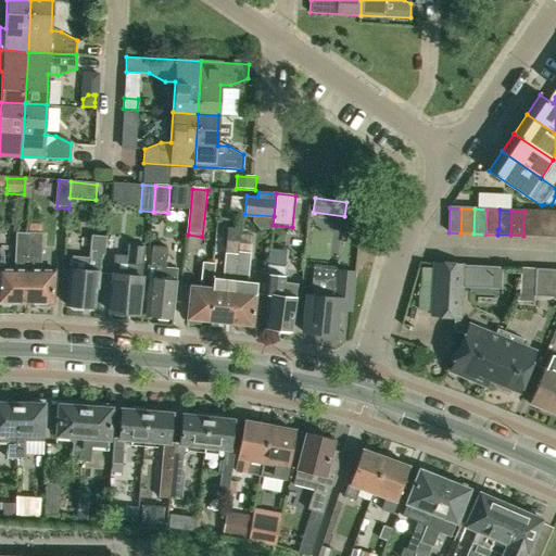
[(535,236),(536,212),(525,211),(523,236),(535,236)]
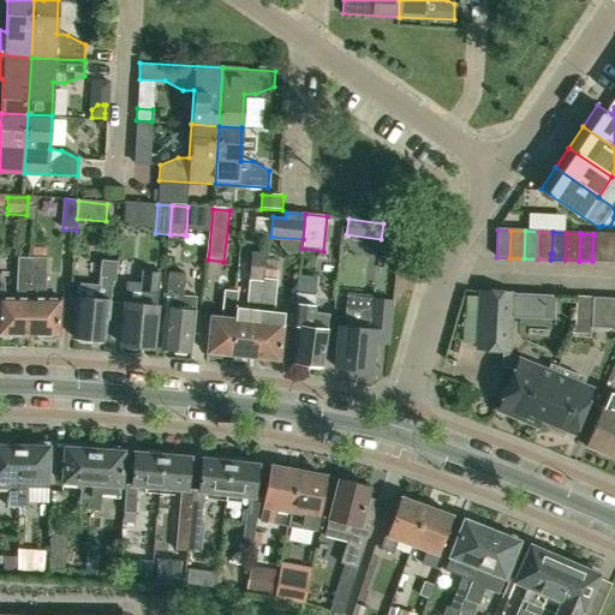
[(605,262),(607,234),(593,234),(592,261),(605,262)]
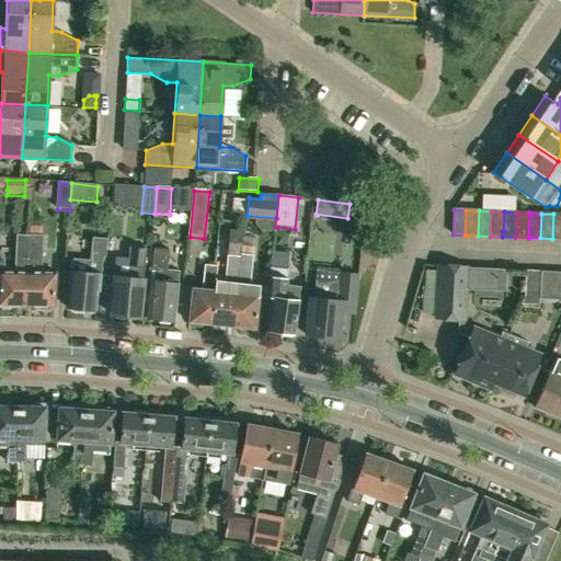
[(240,253),(242,232),(230,230),(224,292),(214,290),(210,323),(232,325),(239,267),(240,253)]
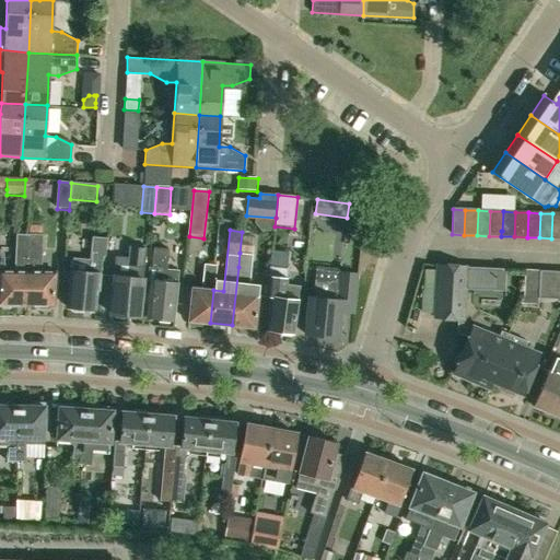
[(25,305),(30,234),(16,233),(15,271),(3,271),(3,257),(0,257),(0,304),(1,305),(4,307),(9,307),(12,304),(25,305)]
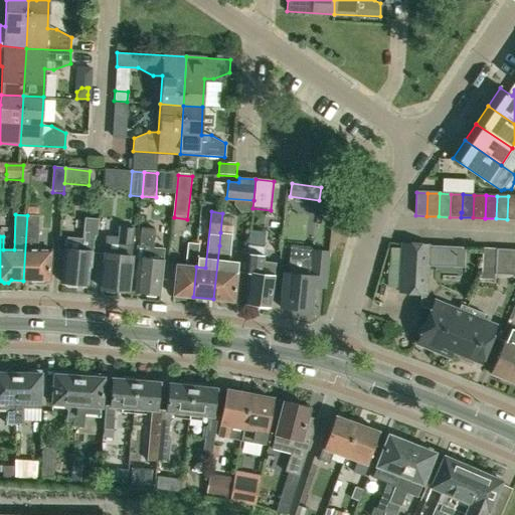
[(49,281),(51,250),(37,249),(38,215),(27,215),(23,281),(35,281),(35,283),(45,283),(45,281),(49,281)]
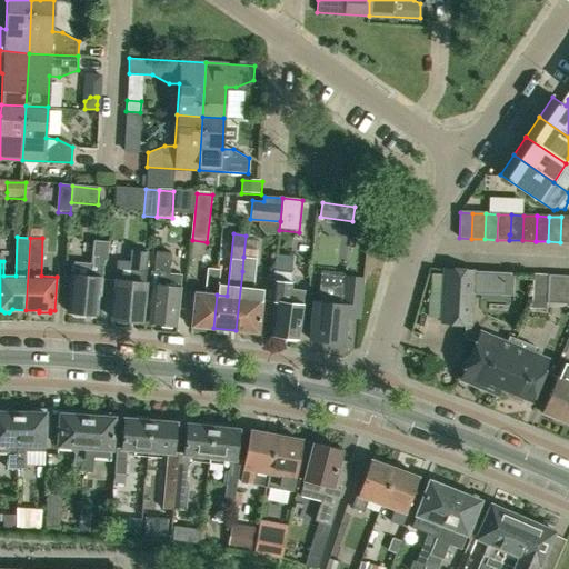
[(102,278),(105,259),(107,259),(109,243),(93,242),(91,266),(72,265),(68,310),(71,311),(73,315),(80,316),(82,312),(96,313),(98,296),(101,296),(103,278),(102,278)]
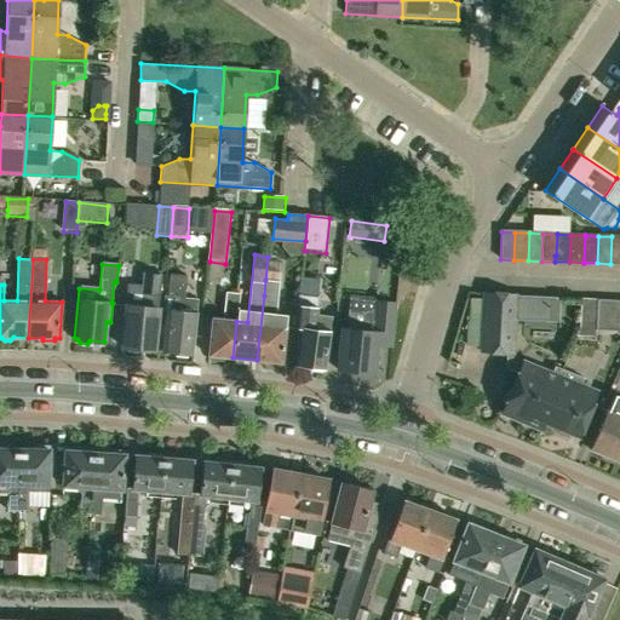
[(142,286),(128,285),(121,346),(154,350),(158,309),(161,275),(143,273),(142,286)]
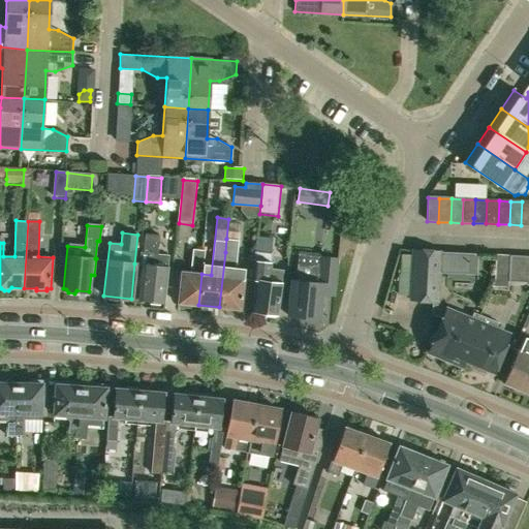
[(157,253),(159,242),(159,236),(146,235),(138,299),(149,300),(150,303),(159,305),(160,302),(164,302),(168,255),(157,253)]
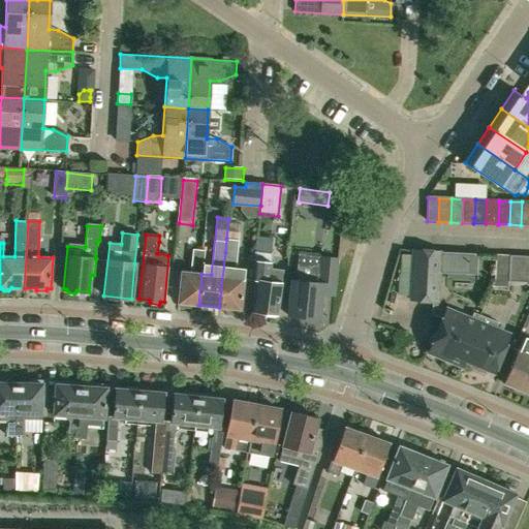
[(272,254),(266,253),(268,239),(257,238),(255,252),(252,280),(257,281),(252,311),(277,314),(281,283),(283,269),(271,268),(272,254)]
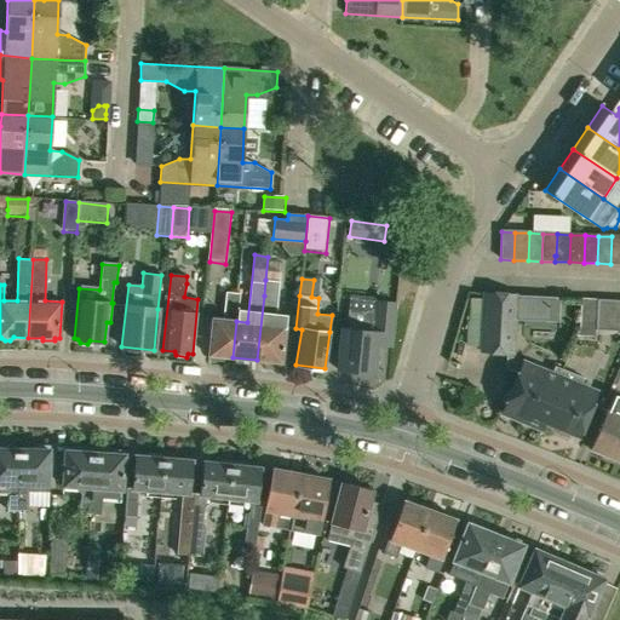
[(281,363),(285,326),(286,315),(275,314),(279,281),(265,280),(264,296),(257,360),(281,363)]
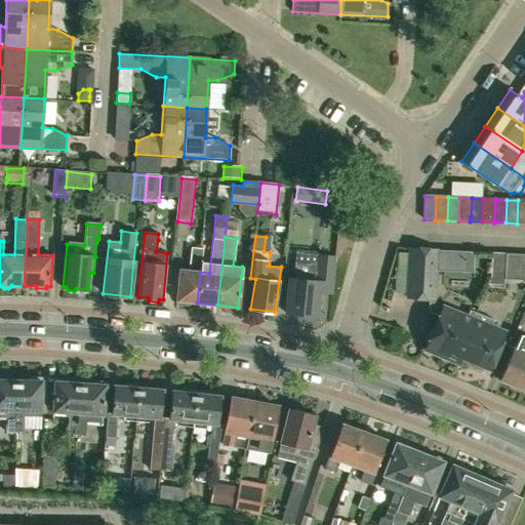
[(197,303),(200,272),(202,248),(191,247),(189,271),(179,270),(176,300),(197,303)]
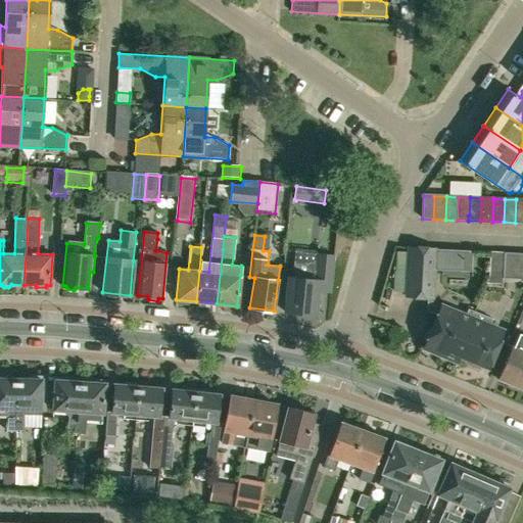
[(408,254),(399,254),(398,276),(396,276),(395,292),(406,292),(406,296),(432,297),(435,248),(409,247),(408,254)]
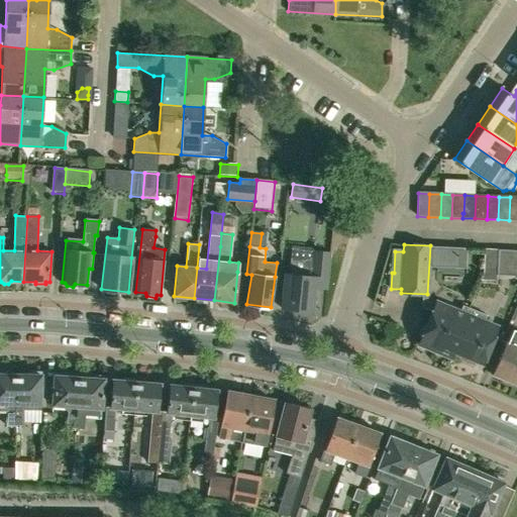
[(430,245),(429,265),(464,267),(466,247),(430,245)]
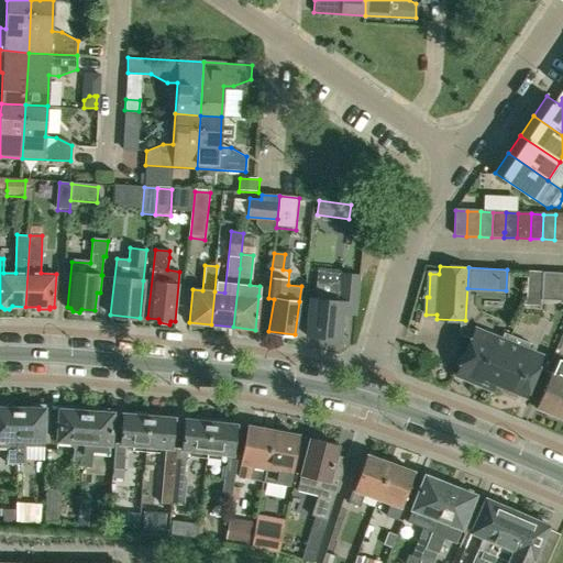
[(542,307),(542,300),(544,272),(528,271),(527,297),(522,306),(542,307)]
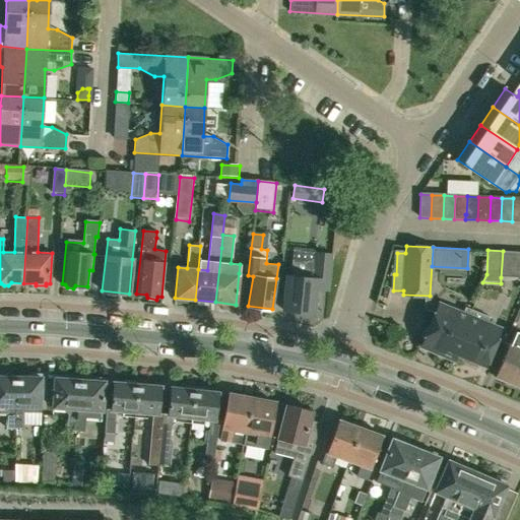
[(519,277),(519,251),(503,251),(501,277),(519,277)]
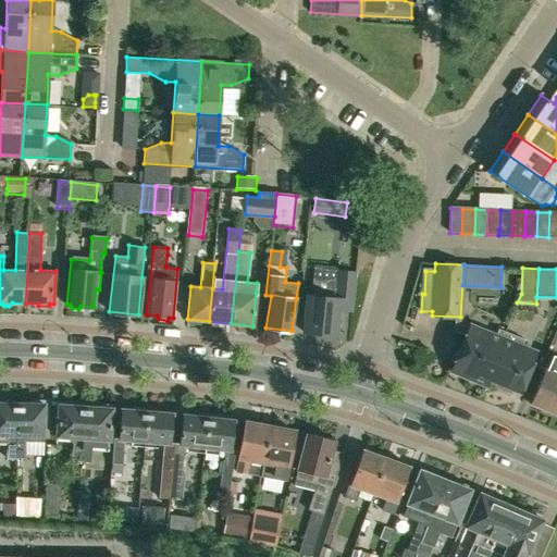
[(309,287),(308,295),(304,332),(336,335),(339,310),(351,312),(356,272),(338,271),(337,282),(325,281),(325,289),(309,287)]
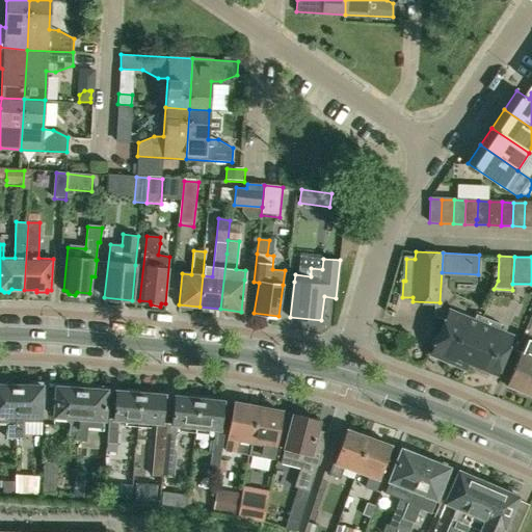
[(468,362),(484,317),(476,314),(474,321),(448,311),(440,333),(433,335),(429,344),(433,348),(431,353),(466,367),(468,362)]
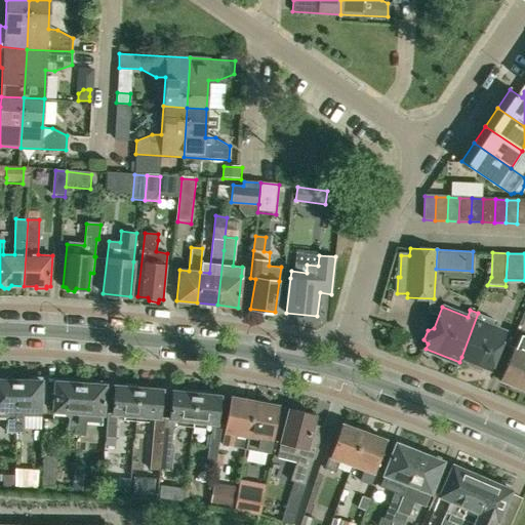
[(478,313),(461,357),(471,360),(472,365),(481,369),(485,365),(491,367),(506,331),(492,326),(494,319),(478,313)]
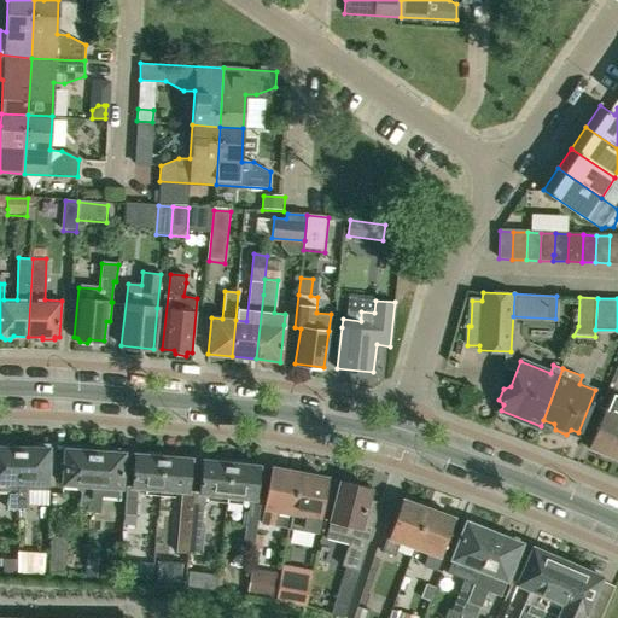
[(617,395),(612,394),(599,425),(589,447),(616,458),(617,453),(617,395)]
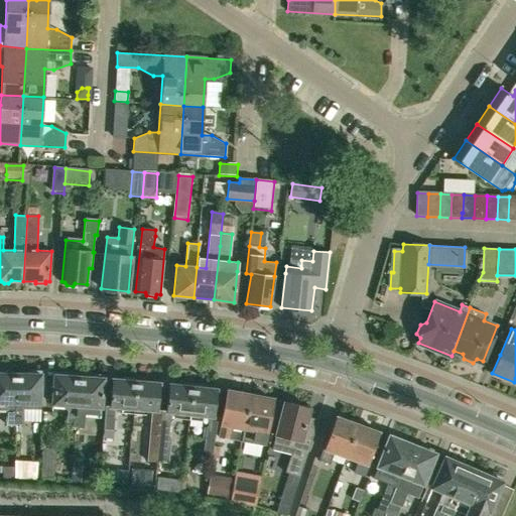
[(0,414),(7,414),(7,424),(15,424),(15,374),(6,373),(6,370),(0,370),(0,414)]
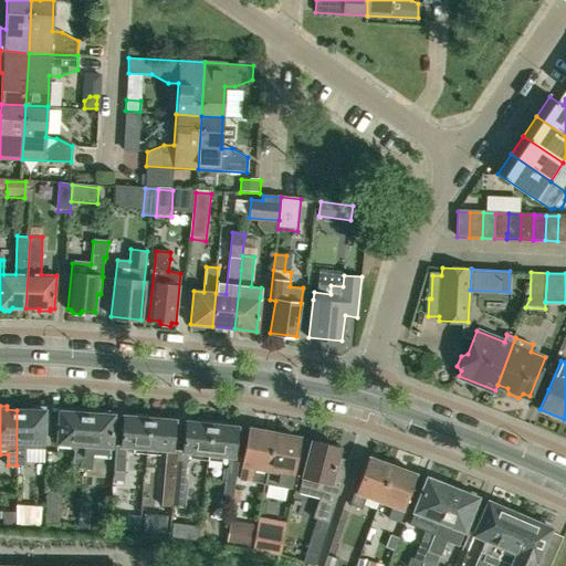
[(25,449),(43,449),(44,407),(28,407),(28,410),(17,410),(17,465),(25,465),(25,449)]
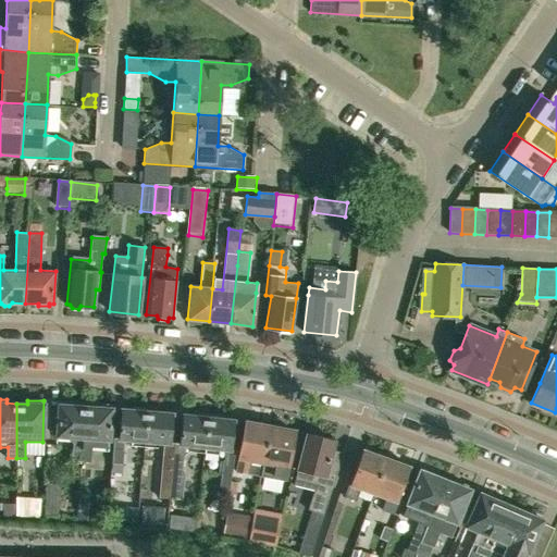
[(82,461),(84,407),(74,406),(74,403),(59,401),(57,436),(71,437),(71,442),(73,442),(72,460),(82,461)]
